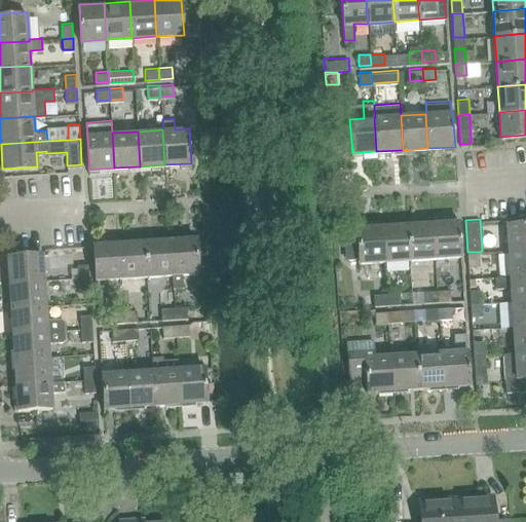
[(459,220),(433,222),(435,256),(462,254),(459,220)]
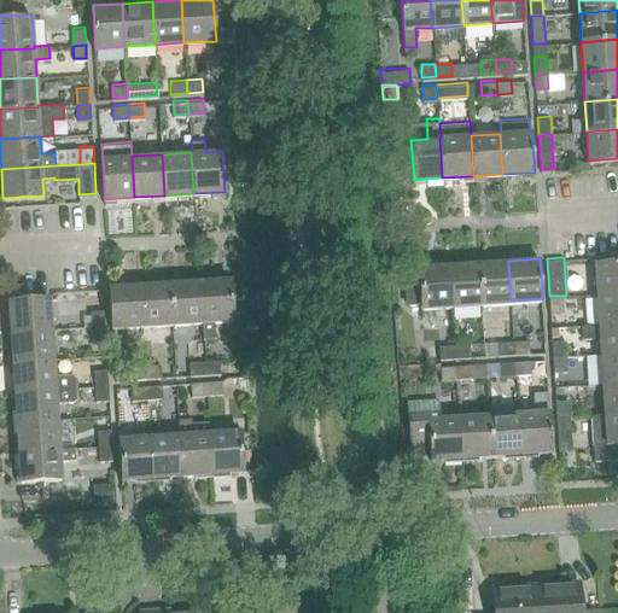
[(617,260),(595,262),(598,293),(617,292),(617,260)]
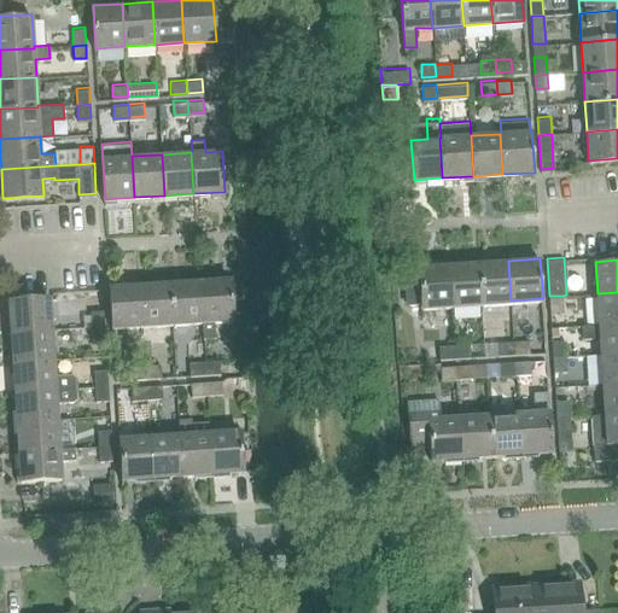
[(508,261),(479,262),(482,303),(511,301),(508,261)]
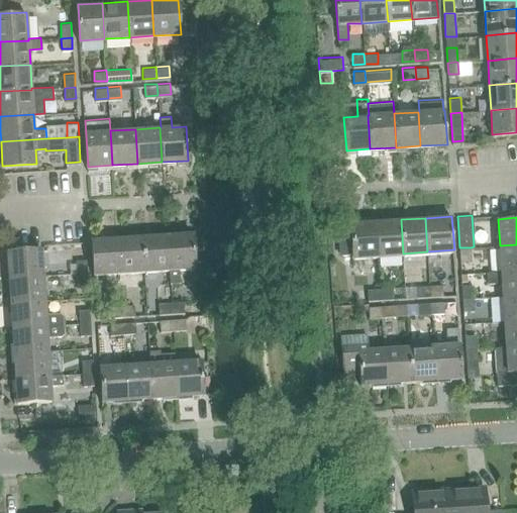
[(401,219),(376,221),(378,254),(403,253),(401,219)]
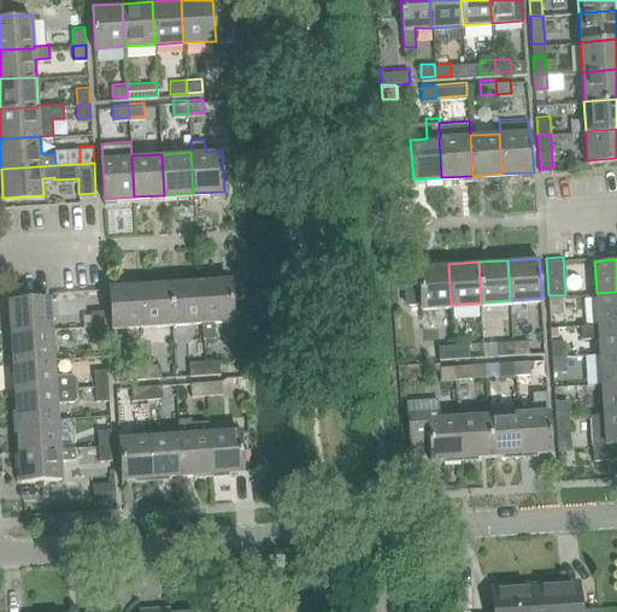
[(451,304),(448,264),(418,266),(419,278),(409,280),(405,284),(406,299),(411,304),(421,302),(421,306),(451,304)]
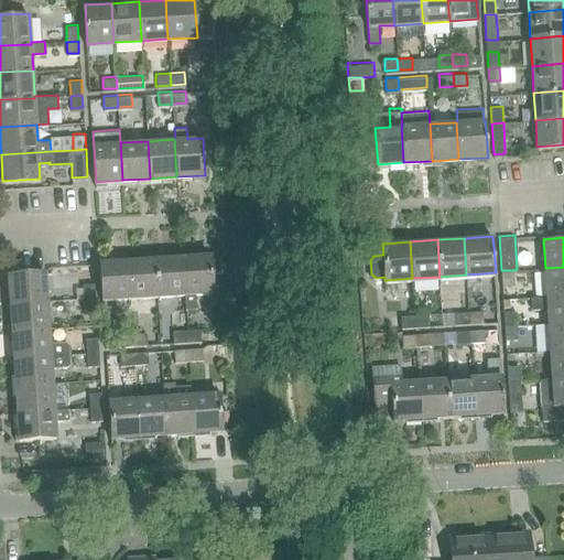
[(196,307),(195,292),(213,291),(210,254),(182,256),(184,293),(185,308),(196,307)]
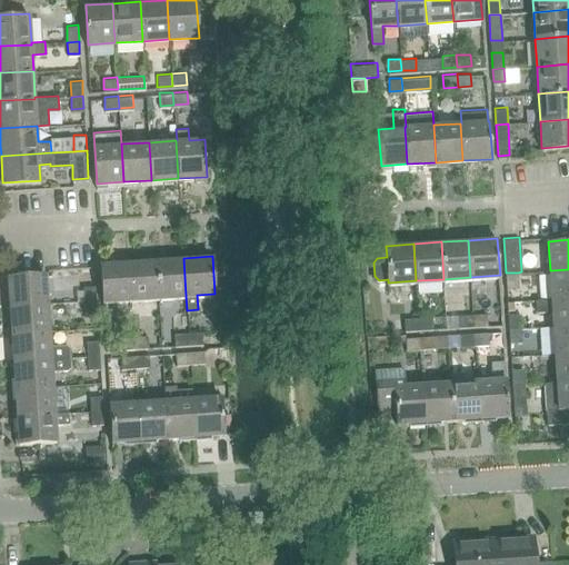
[(159,297),(186,296),(183,258),(157,260),(159,297)]
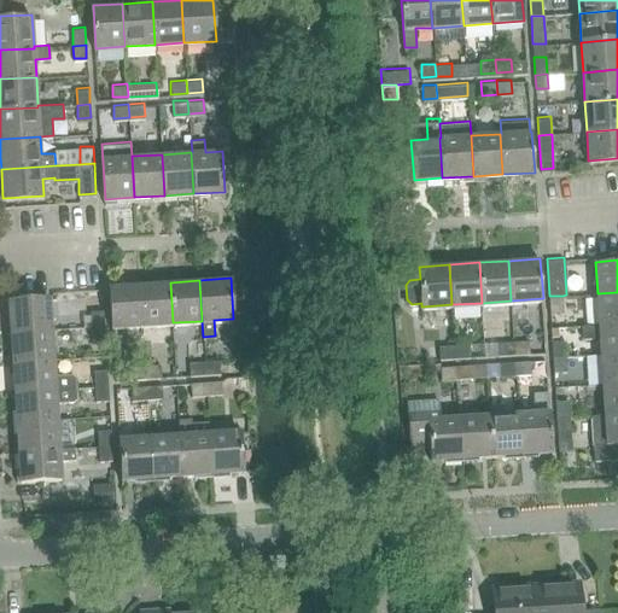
[(143,325),(173,322),(170,282),(140,284),(143,325)]
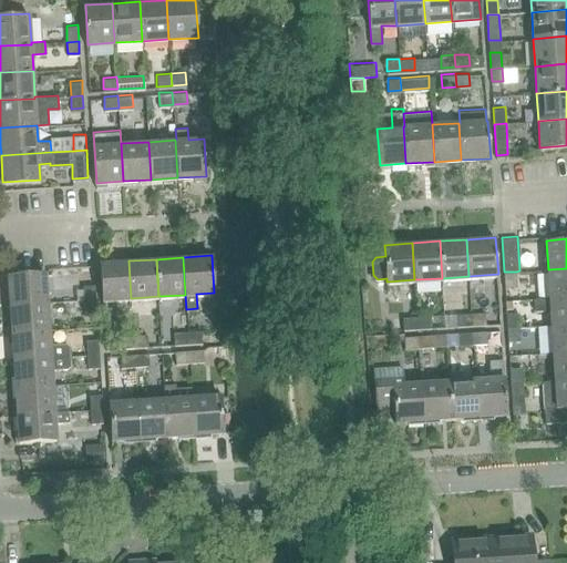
[(103,299),(131,298),(129,260),(101,263),(103,299)]
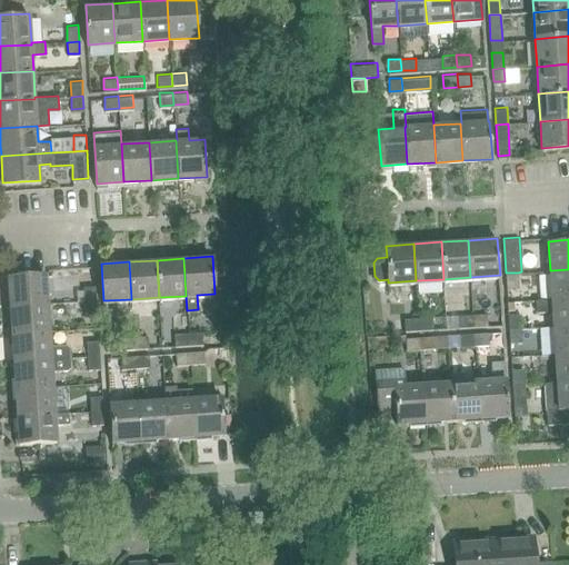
[(568,269),(550,270),(551,298),(568,296),(568,269)]
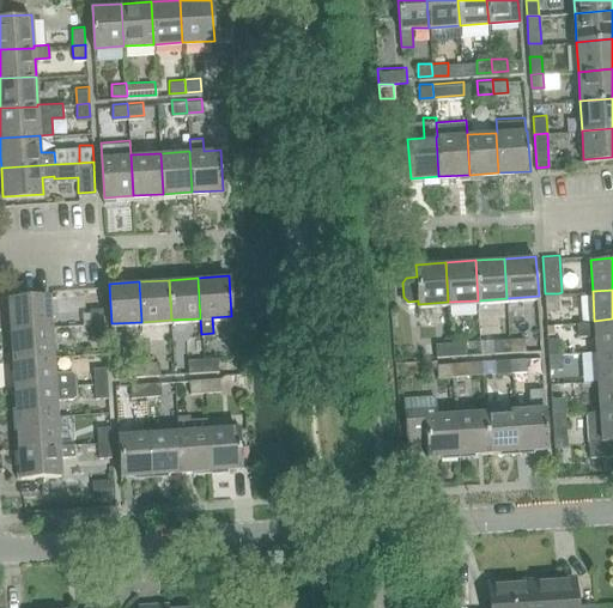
[(7,296),(10,326),(52,323),(49,293),(7,296)]
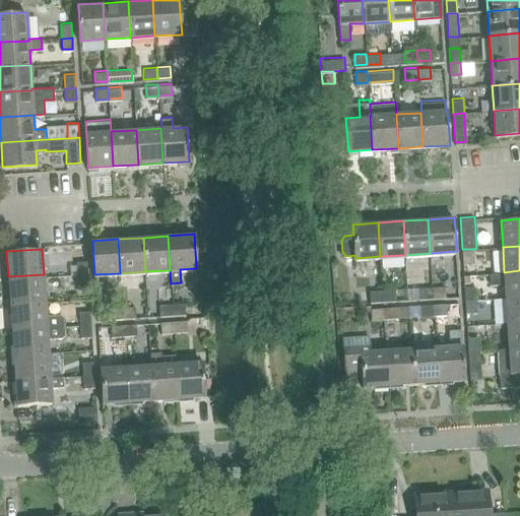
[(462,249),(463,261),(473,261),(473,249),(462,249)]
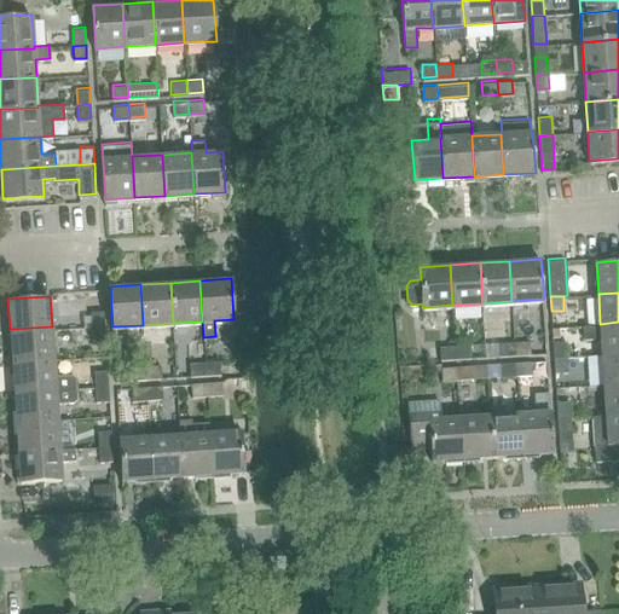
[(104,325),(103,308),(90,310),(91,326),(104,325)]
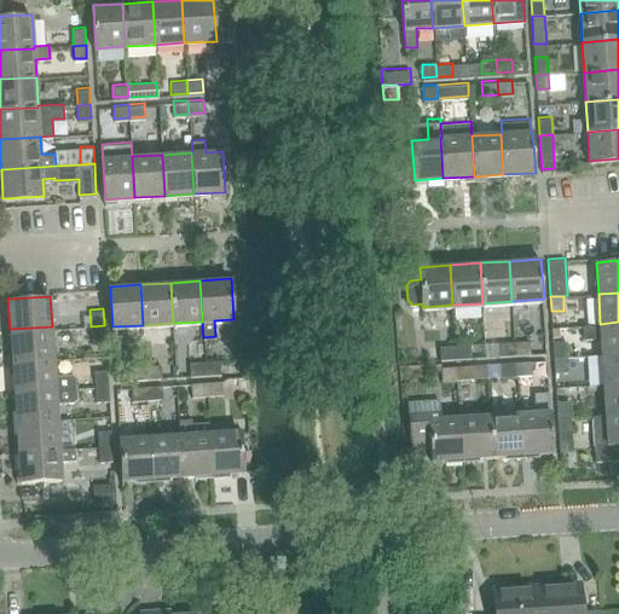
[(618,322),(600,324),(582,325),(583,337),(601,336),(602,353),(618,352),(618,322)]
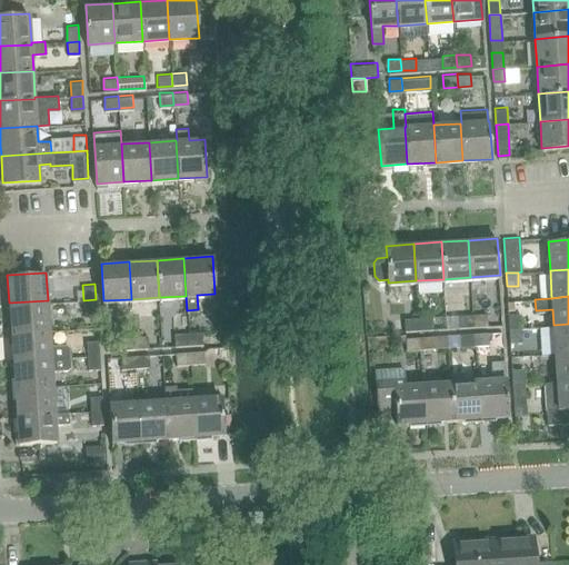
[(83,300),(85,313),(97,311),(96,299),(83,300)]
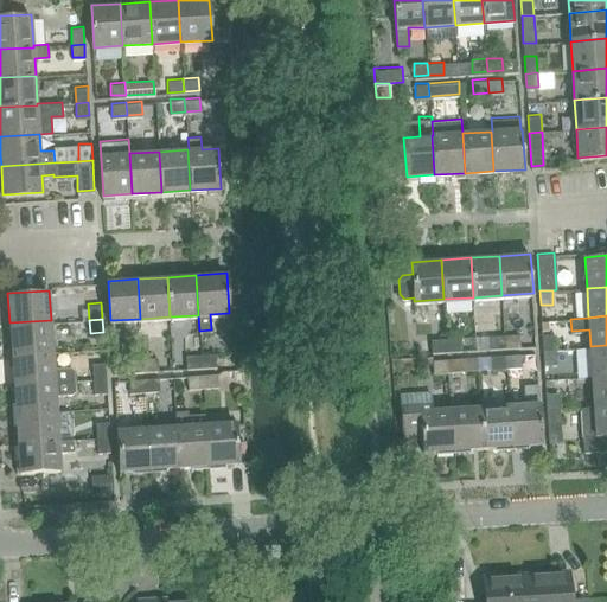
[(10,322),(12,352),(52,350),(51,320),(10,322)]
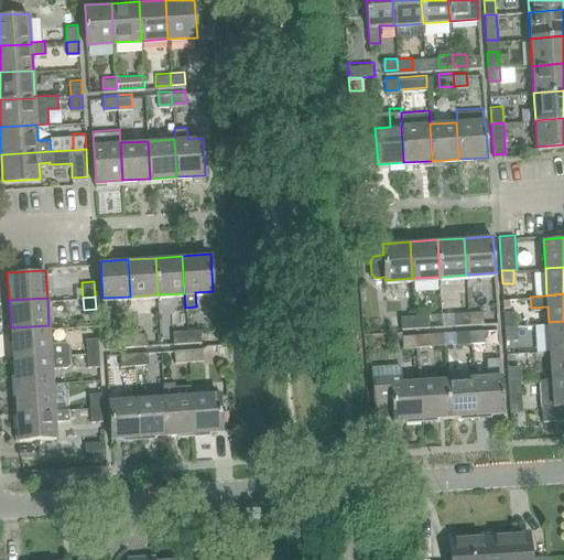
[(469,322),(483,321),(481,309),(468,310),(469,322)]
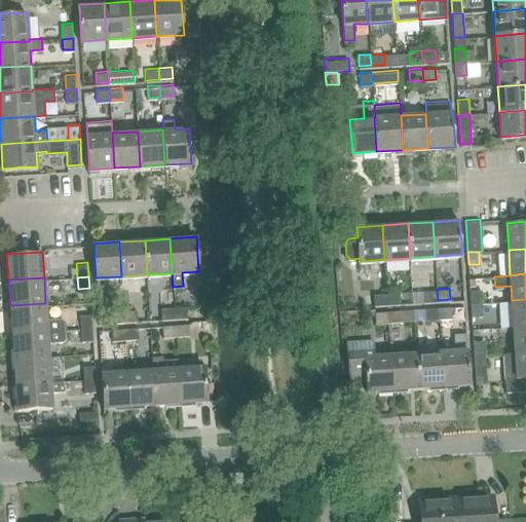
[(481,302),(480,288),(470,289),(471,303),(481,302)]
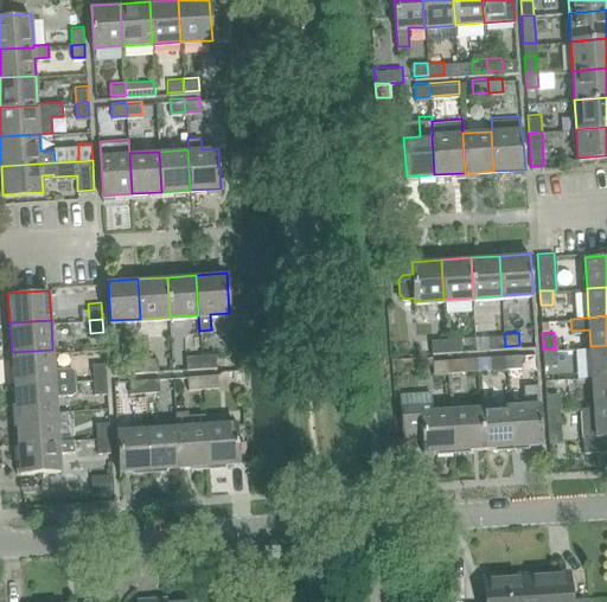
[(504,333),(490,334),(490,347),(505,346),(504,333)]
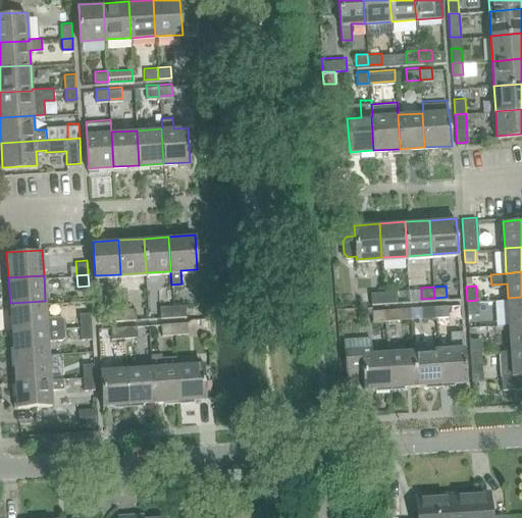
[(383,290),(370,291),(371,302),(384,301),(383,290)]
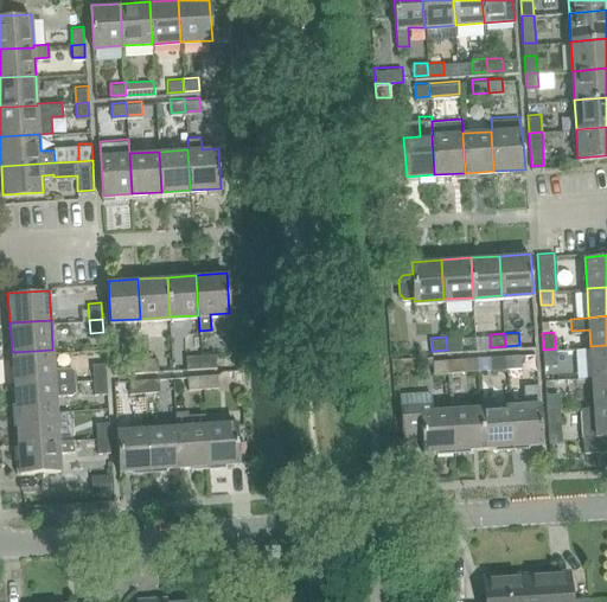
[(447,350),(461,350),(461,337),(446,337),(447,350)]
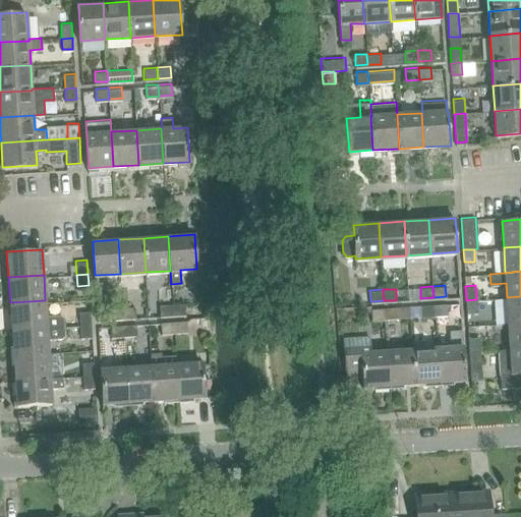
[(520,296),(507,297),(509,324),(520,322),(520,296)]
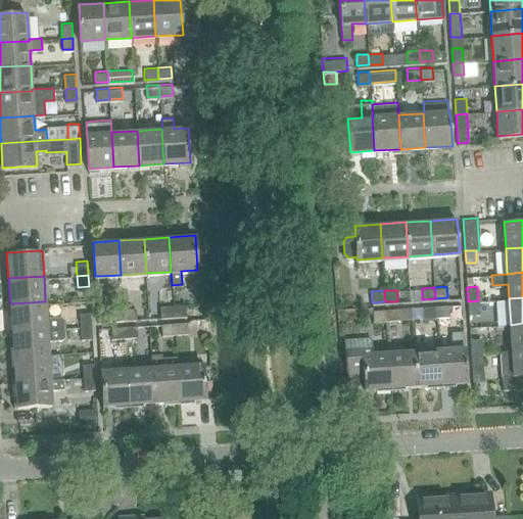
[(468,301),(468,313),(479,313),(478,300),(468,301)]
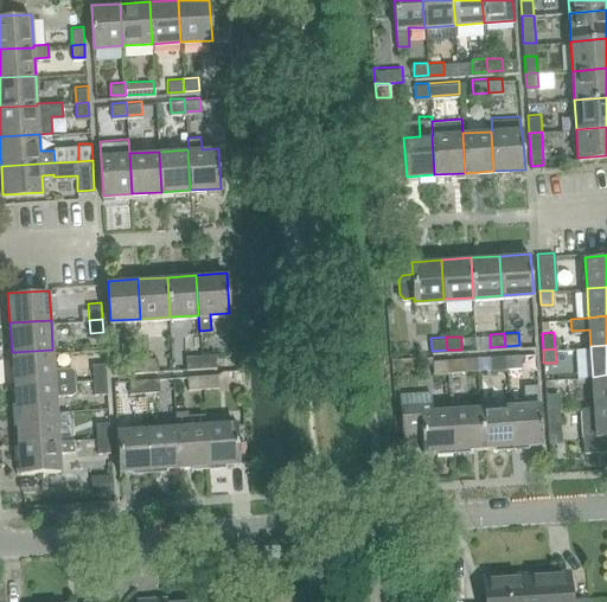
[(52,350),(12,352),(13,383),(75,378),(74,369),(70,366),(53,367),(52,350)]
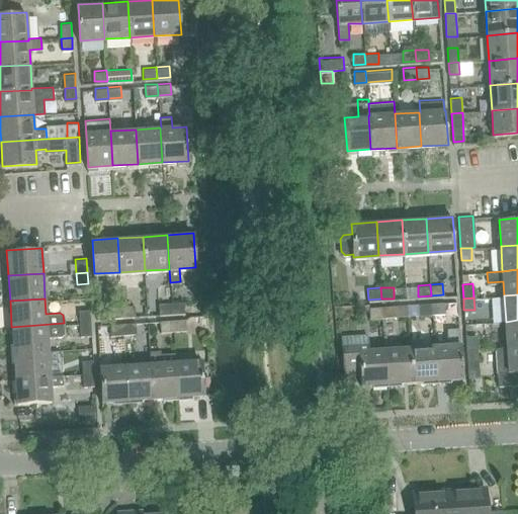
[(172,312),(185,311),(184,301),(171,302),(172,312)]
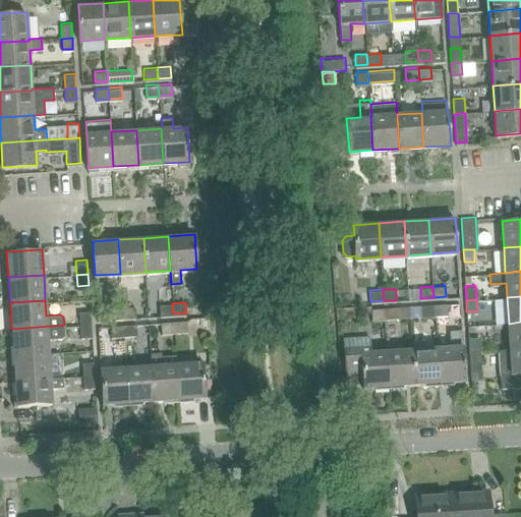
[(435,314),(448,313),(447,302),(433,303),(435,314)]
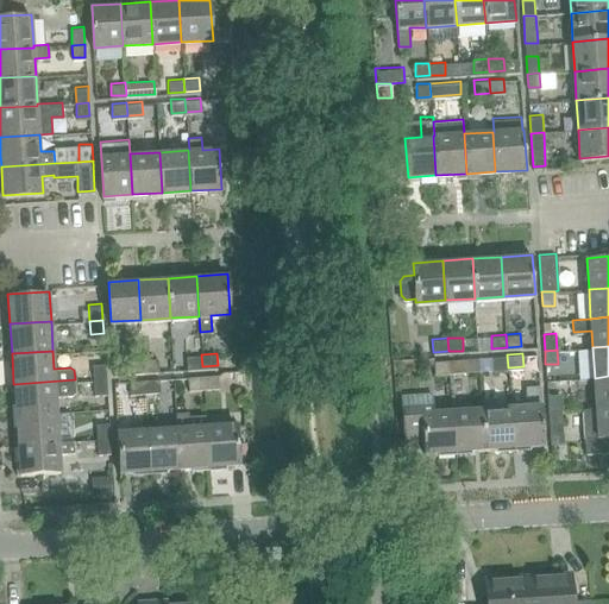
[(201,354),(186,354),(187,367),(202,366),(201,354)]
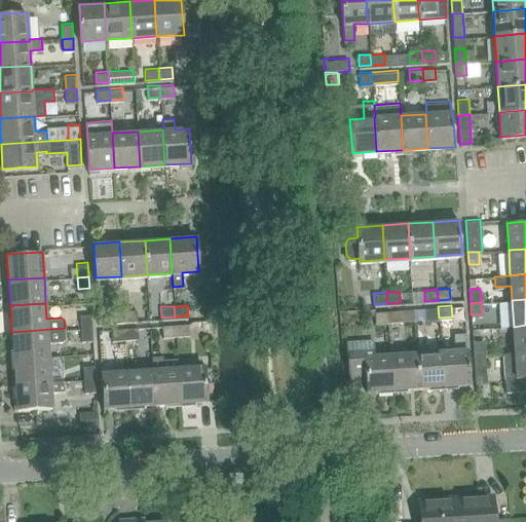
[(426,319),(439,318),(438,306),(425,307),(426,319)]
